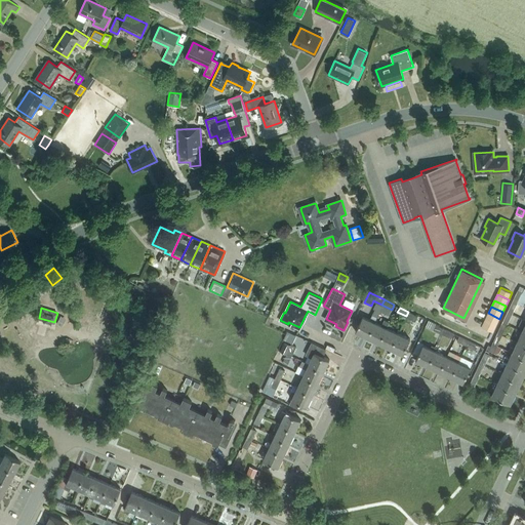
[(417,316),(408,312),(406,316),(415,321),(417,316)]
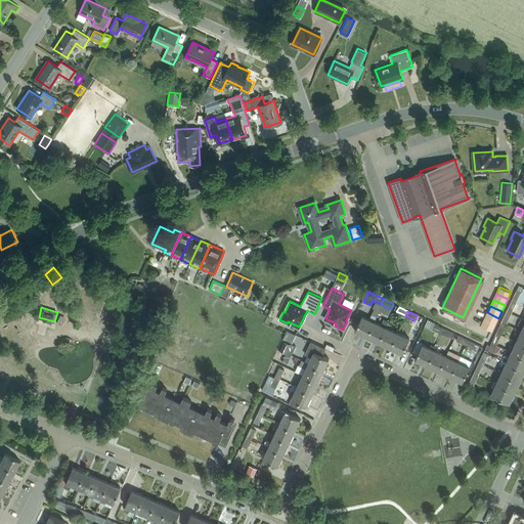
[(495,324),(498,318),(487,312),(484,319),(495,324)]
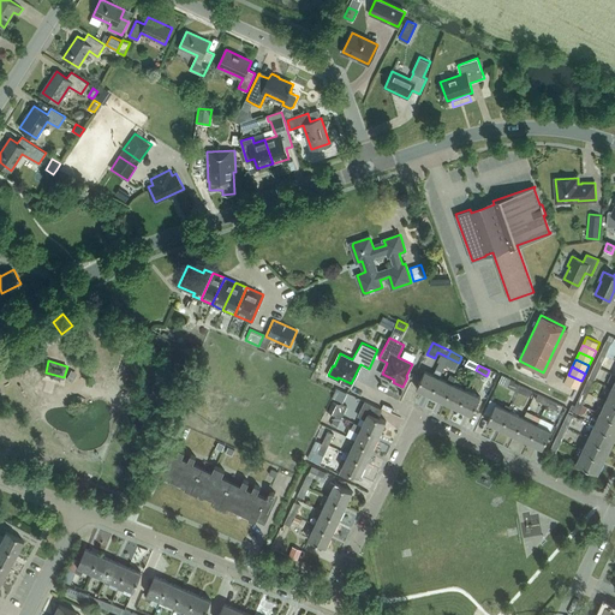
[(417,388),(430,395),(439,377),(442,371),(436,369),(434,374),(425,370),(417,388)]
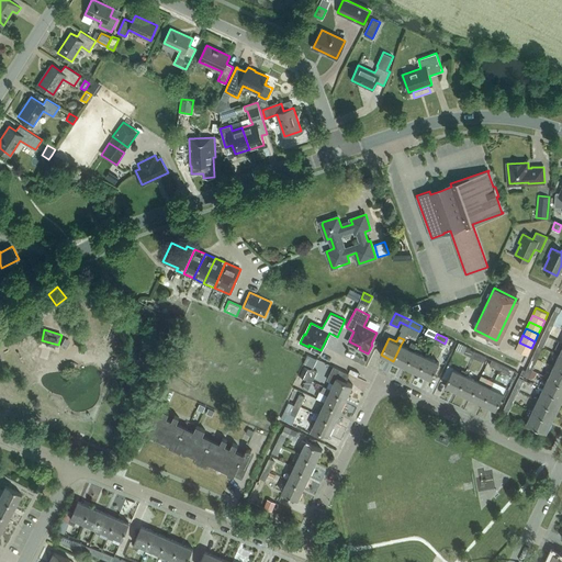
[(417,345),(412,343),(408,348),(401,345),(393,361),(406,367),(414,350),(417,345)]
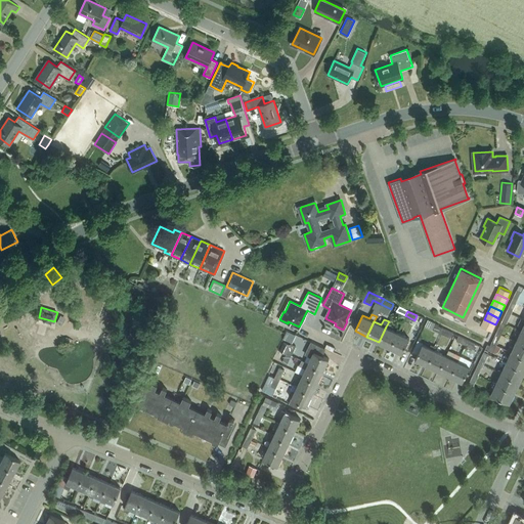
[(481,325),(492,331),(495,324),(484,319),(481,325)]
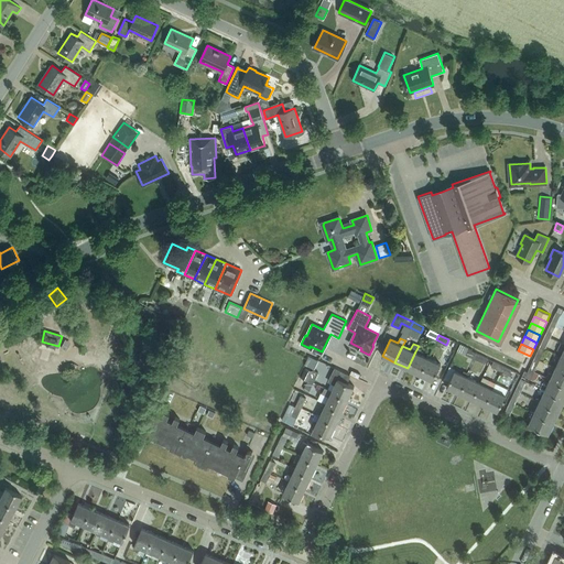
[(475,358),(478,353),(468,348),(465,354),(475,358)]
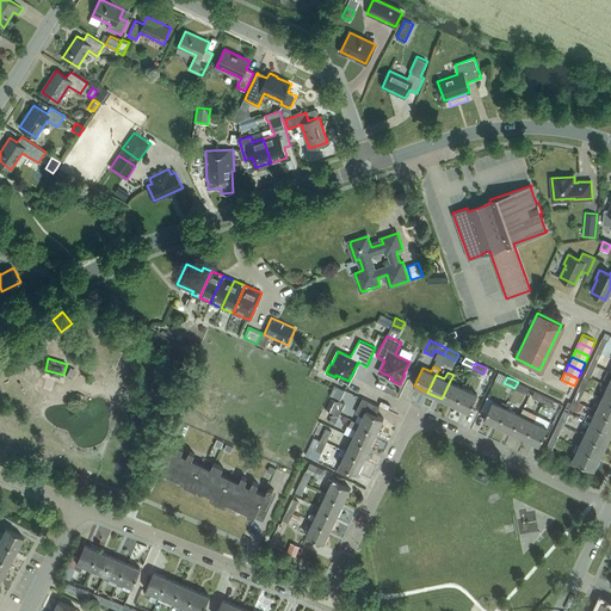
[(464,388),(450,381),(442,399),(455,406),(464,388)]
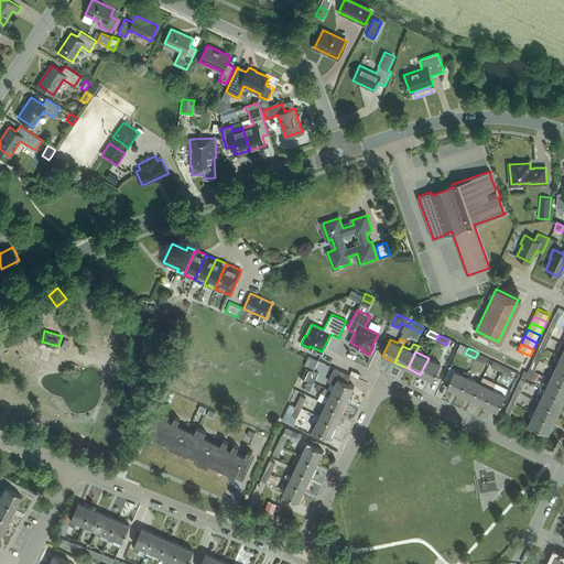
[(487,358),(478,353),(475,358),(485,364),(487,358)]
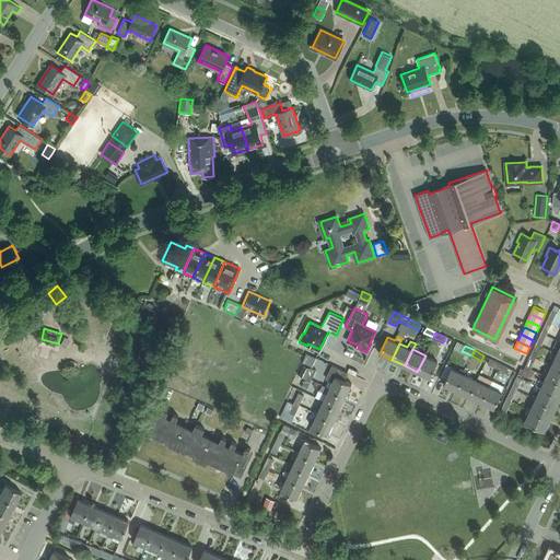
[(315,357),(307,353),(306,358),(304,362),(311,365),(315,357)]
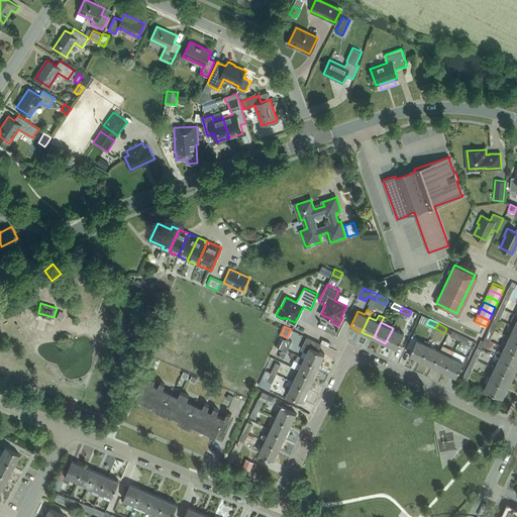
[(393,328),(385,343),(397,348),(404,333),(393,328)]
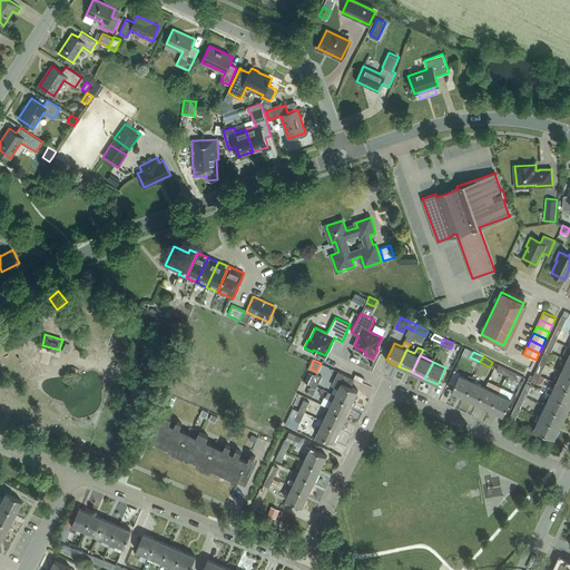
[(509,370),(499,365),(497,370),(507,375),(509,370)]
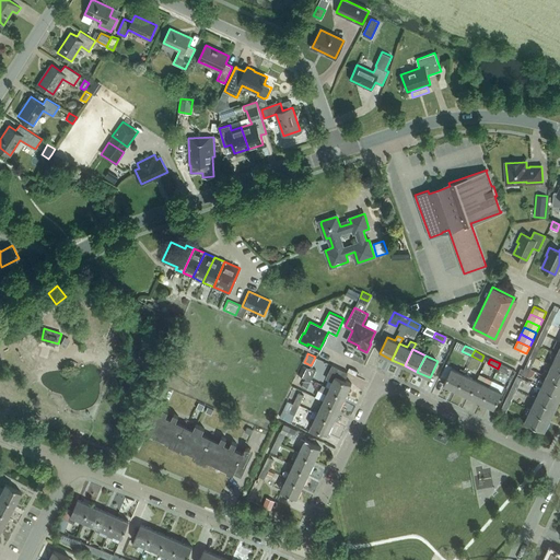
[(446,378),(443,384),(457,391),(464,374),(466,370),(461,368),(459,372),(452,368),(453,365),(446,363),(441,376),(446,378)]
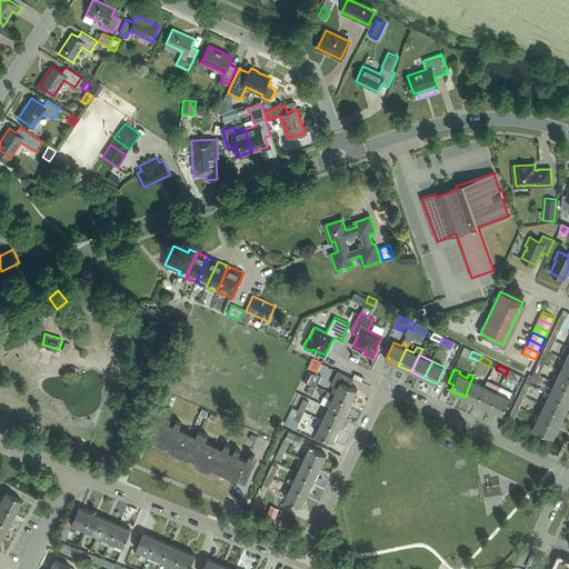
[(518,373),(508,369),(506,375),(516,379),(518,373)]
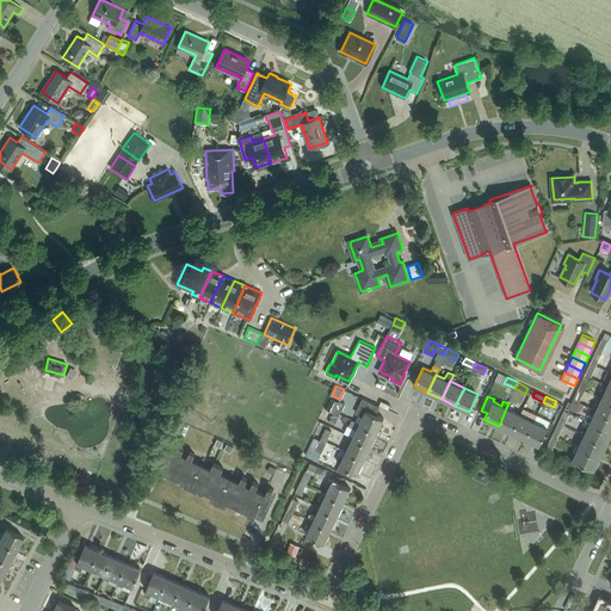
[(331,397),(326,407),(334,411),(339,401),(331,397)]
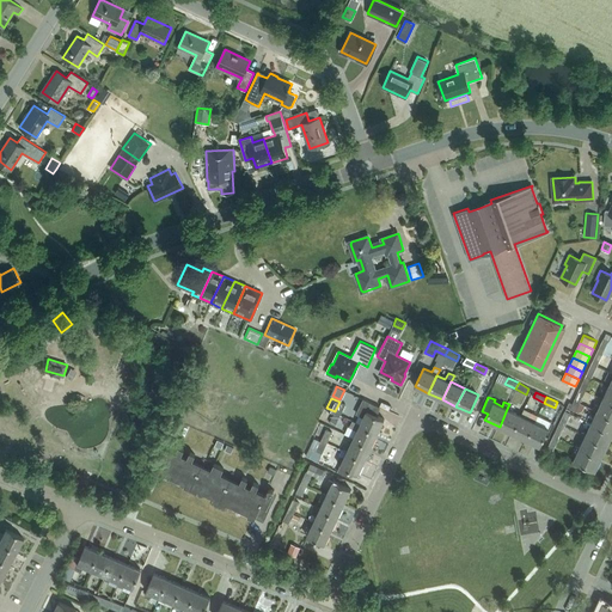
[(363,416),(360,423),(378,432),(384,418),(375,415),(379,407),(362,398),(356,412),(363,416)]
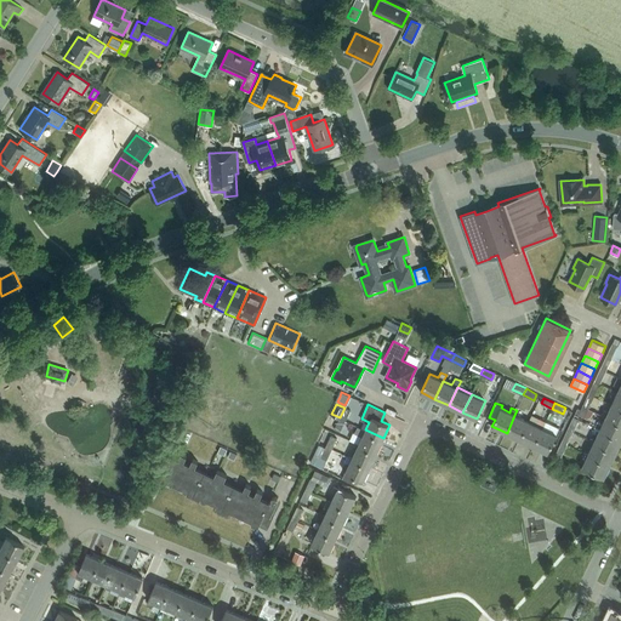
[(602,415),(605,417),(620,423),(620,408),(611,404),(608,411),(604,409),(602,415)]
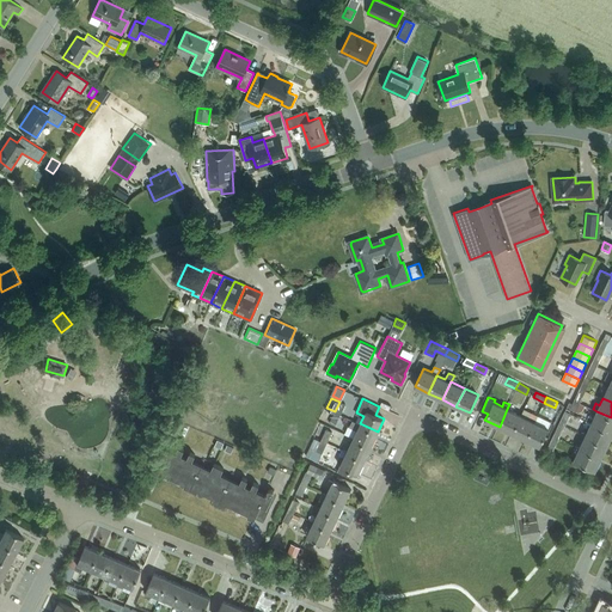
[(341,414),(346,403),(340,401),(340,402),(335,411),(341,414)]
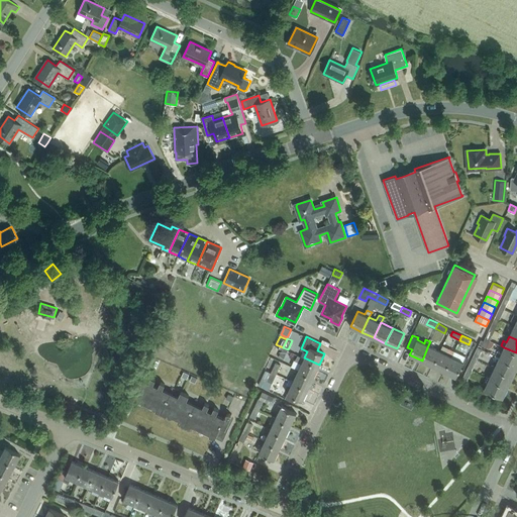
[(422,360),(432,366),(440,350),(428,345),(422,360)]
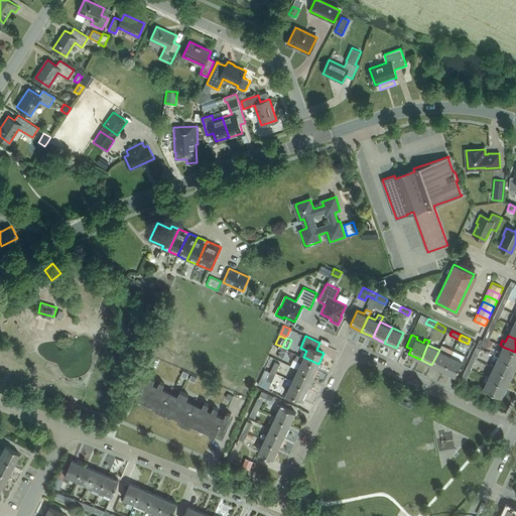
[(282,359),(287,349),(282,347),(278,356),(282,359)]
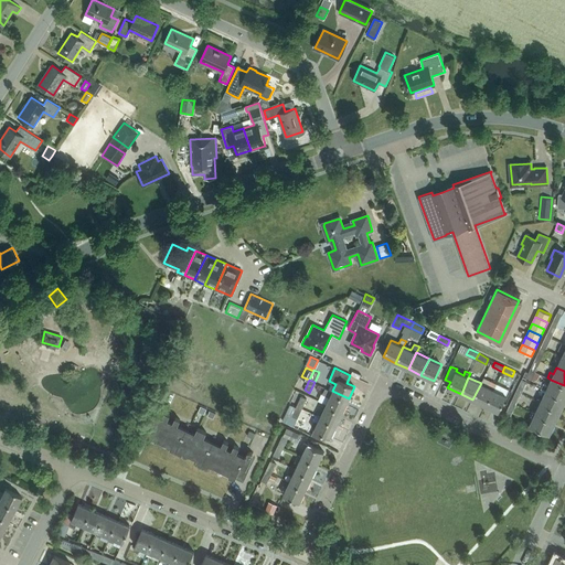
[(541,388),(545,391),(564,400),(564,385),(551,380),(547,386),(543,384),(541,388)]
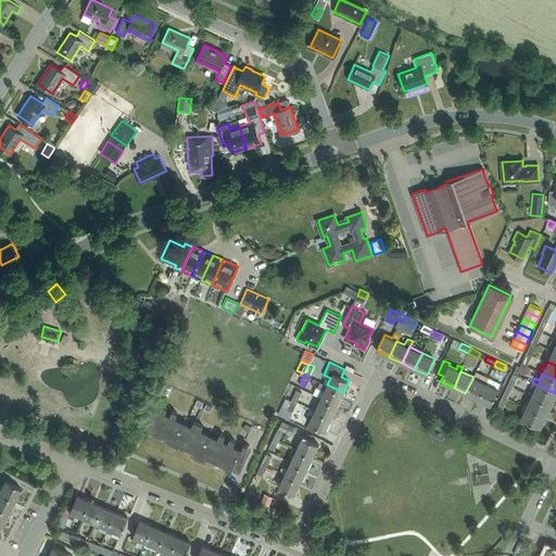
[(483,375),(480,380),(474,377),(465,393),(478,400),(485,383),(489,378),(483,375)]
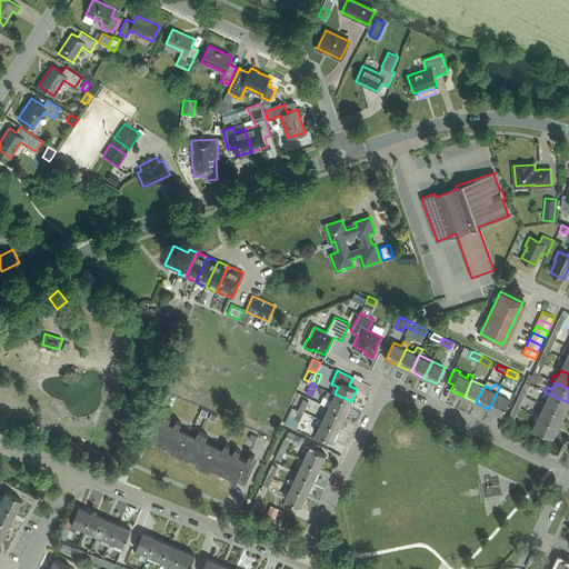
[(331,392),(327,390),(325,397),(329,398),(331,399),(328,407),(346,415),(351,401),(335,393),(331,392)]
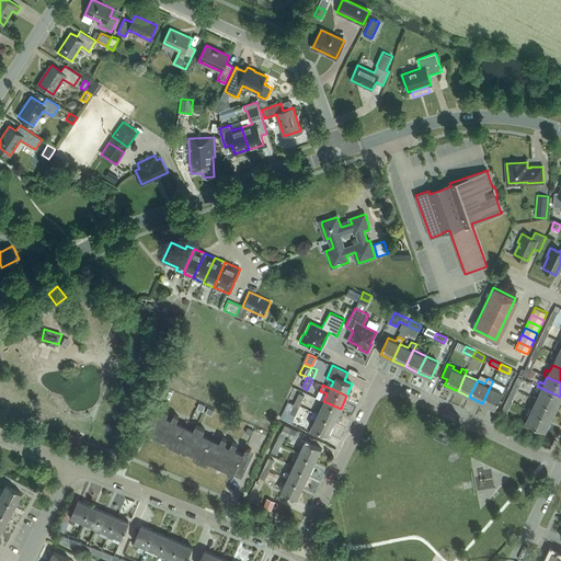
[(497,390),(490,387),(482,403),(494,409),(503,392),(502,392),(504,389),(499,387),(497,390)]
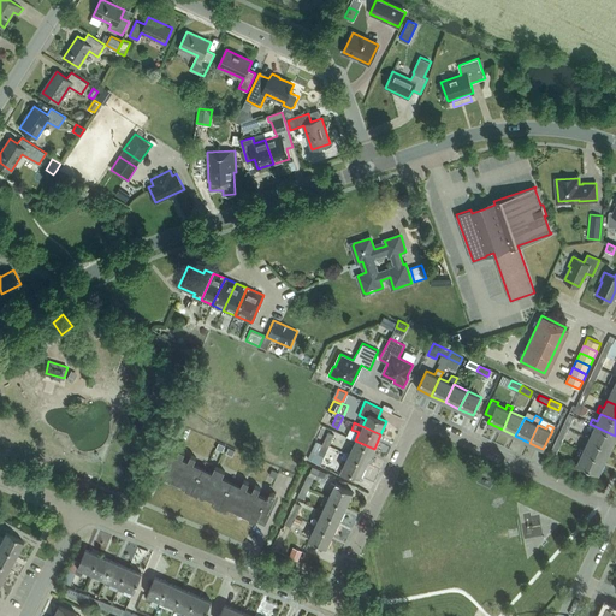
[(615,436),(594,426),(588,439),(611,449),(615,437),(615,436)]
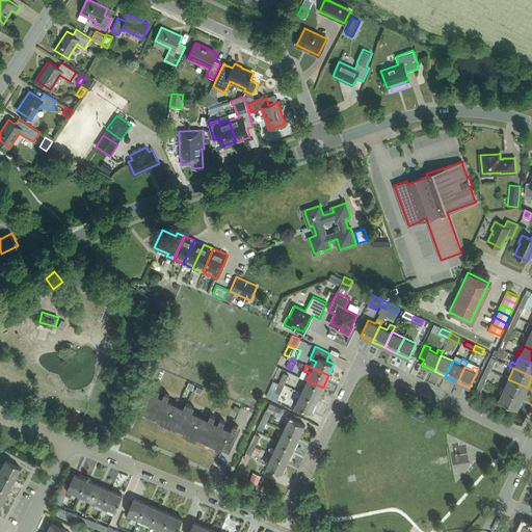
[(289,375),(284,373),(280,381),(285,384),(289,375)]
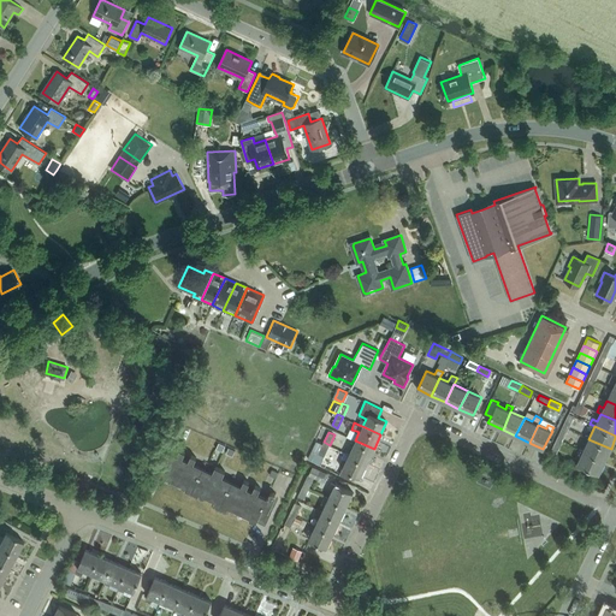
[(353,445),(349,454),(367,462),(374,449),(355,440),(351,438),(349,444),(353,445)]
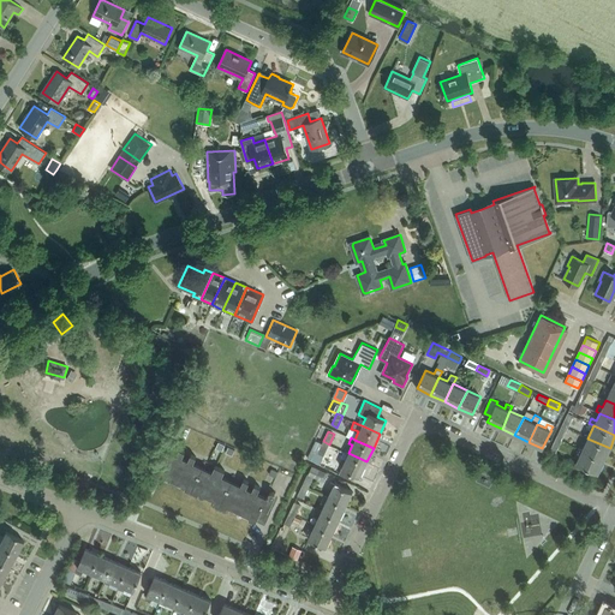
[(587,439),(581,451),(604,460),(610,448),(587,439)]
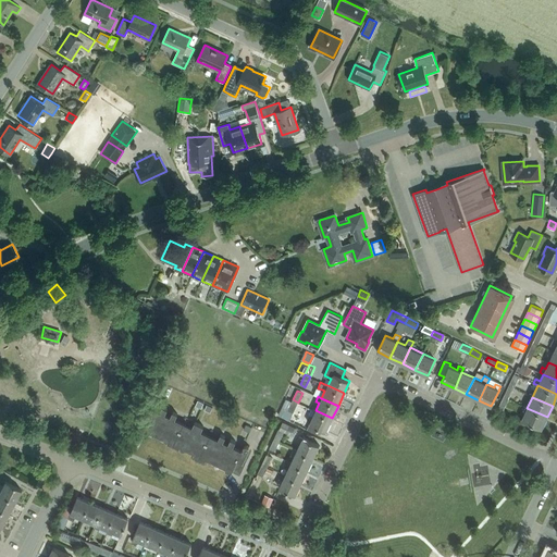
[(285,398),(279,415),(289,420),(293,412),(287,410),(292,401),(285,398)]
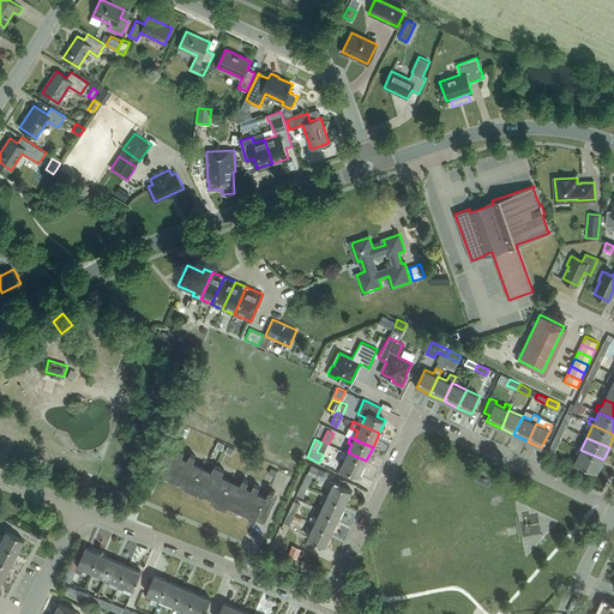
[(332,445),(329,444),(323,440),(317,452),(323,455),(326,447),(331,450),(332,445)]
